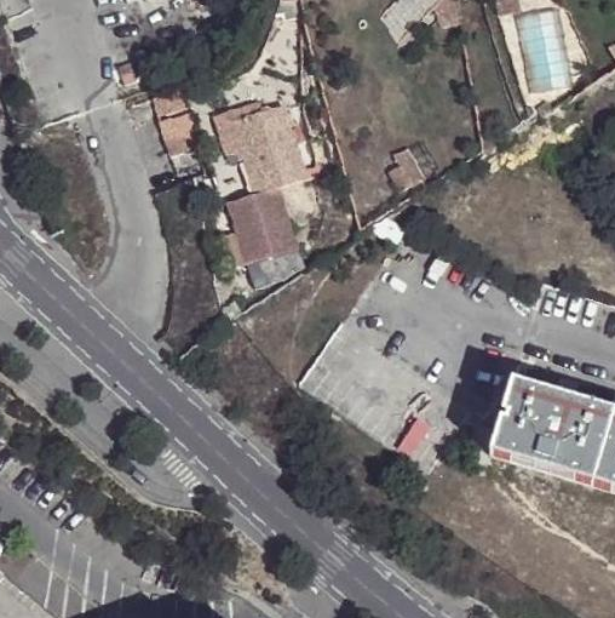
[(136,78),(130,58),(116,63),(124,83),(136,78)]
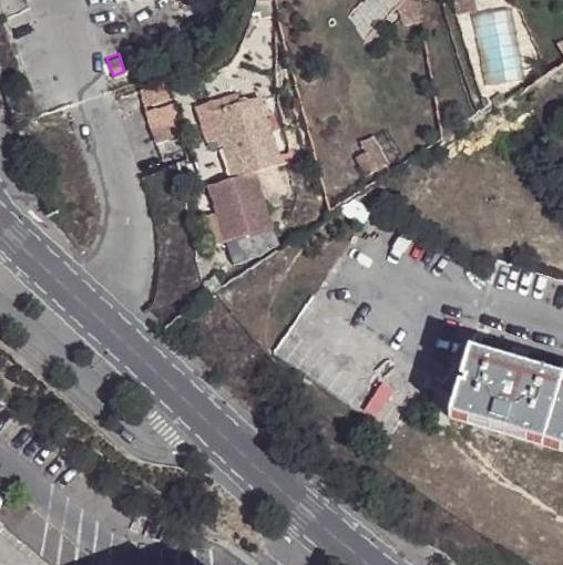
[(153,139),(184,131),(170,79),(139,86),(153,139)]
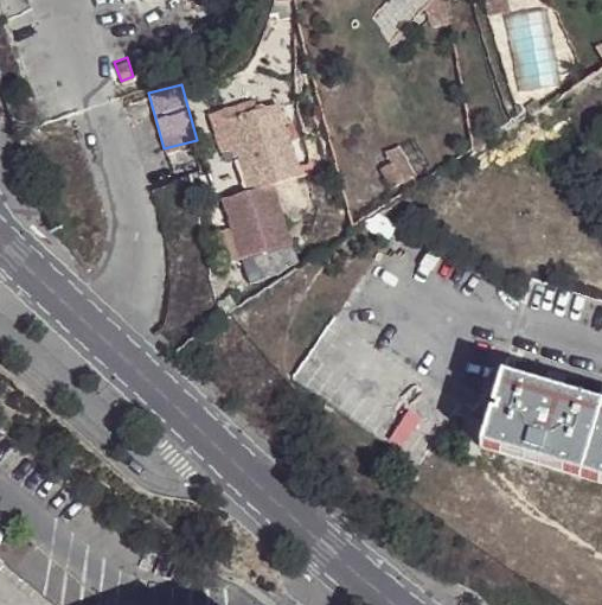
[(221,148),(235,144),(226,114),(255,106),(253,97),(209,110),(221,148)]
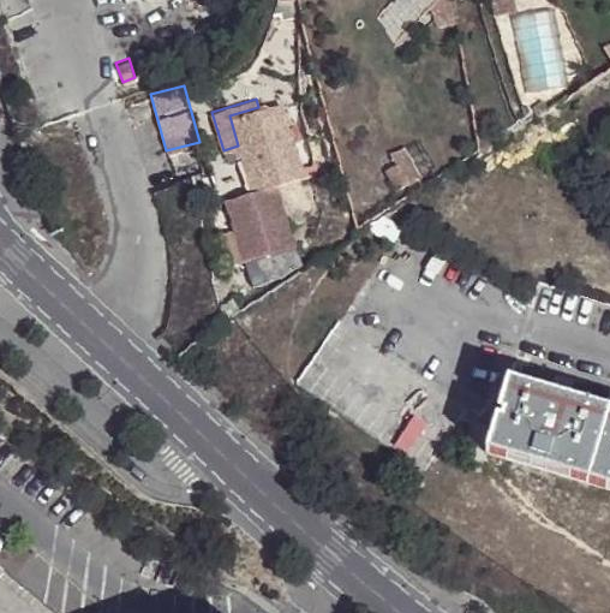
[(258,107),(229,115),(238,146),(252,189),(275,182),(304,172),(281,100),(258,107)]
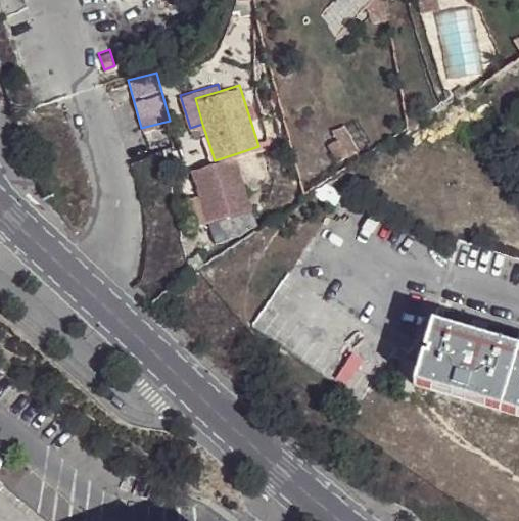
[(215,160),(191,168),(199,194),(206,220),(250,205),(234,154),(215,160)]
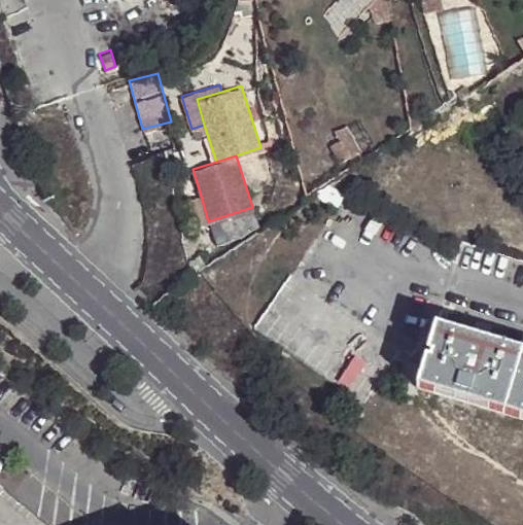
[(201,196),(186,201),(195,225),(208,221),(201,196)]
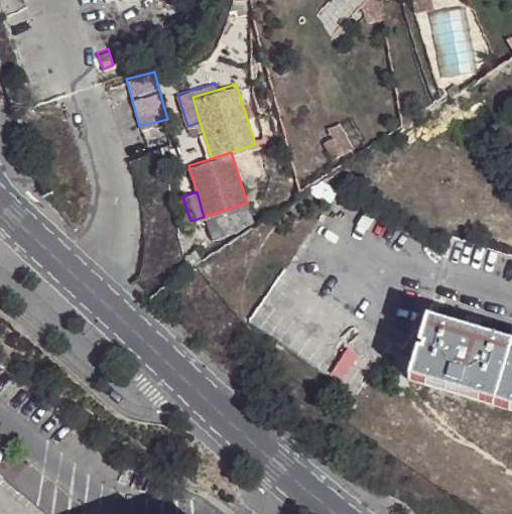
[(404,380),(511,411),(511,350),(490,345),(491,340),(422,318),(413,345),(417,346),(416,353),(412,351),(404,380)]
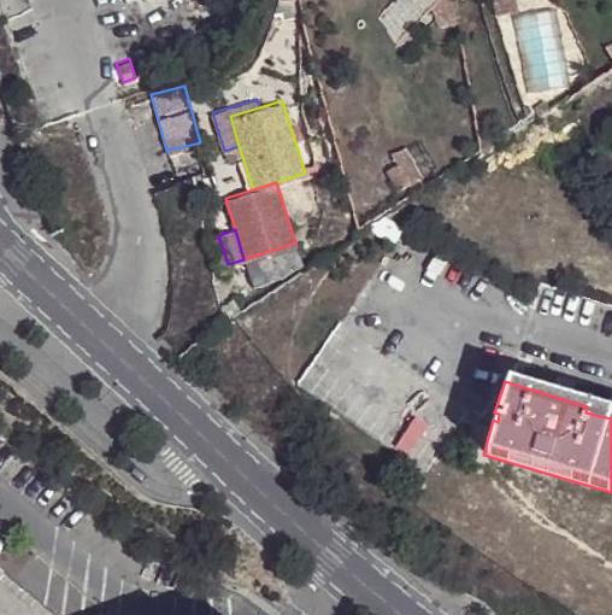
[(36,614),(6,590),(0,598),(0,614),(36,614)]
